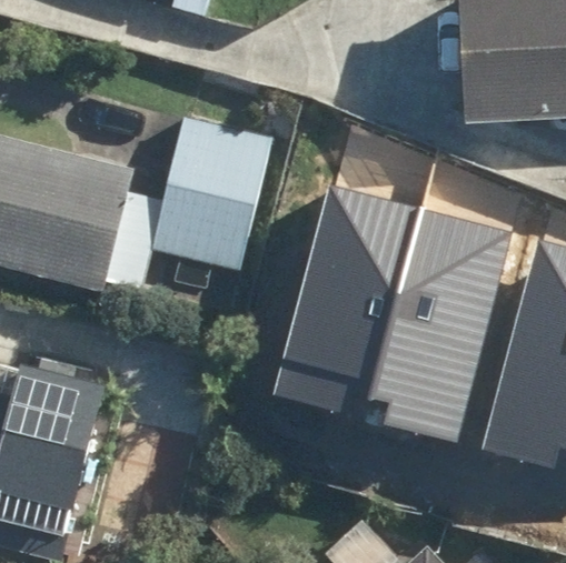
[(438,0),(446,131),(565,123),(565,0),(438,0)]
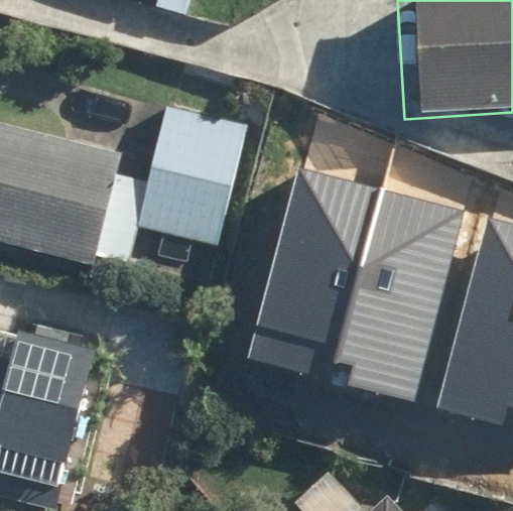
[(139,154),(0,114),(0,245),(122,280),(138,224),(217,246),(250,125),(155,99),(139,154)]
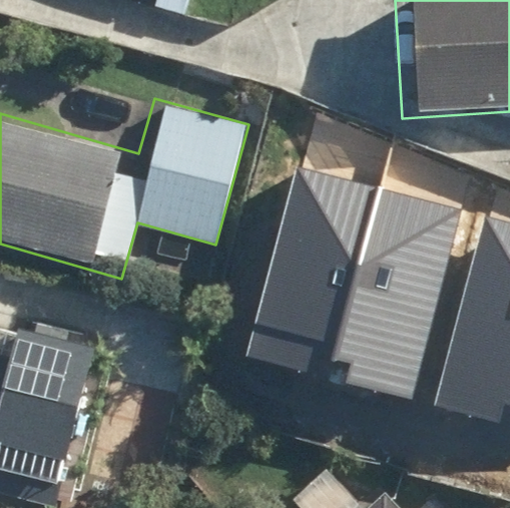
[(297,164),(245,352),(415,398),(466,210),(297,164)]
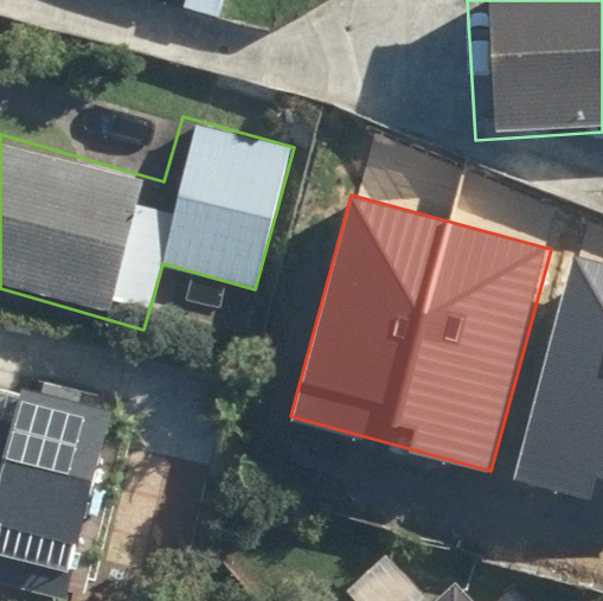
[(602,250),(578,244),(515,477),(602,499),(602,250)]
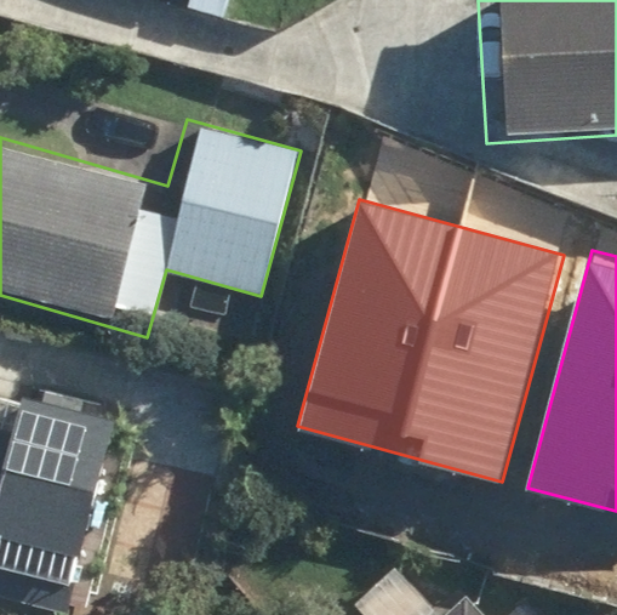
[(0,602),(40,614),(92,428),(0,402),(0,602)]
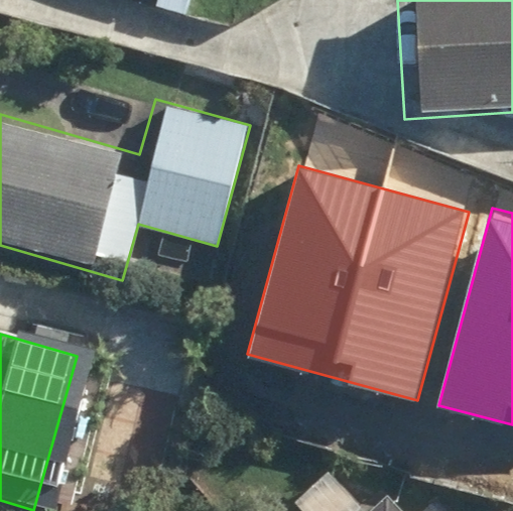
[(326,467),(283,506),(287,510),(392,510),(377,495),(363,508),(326,467)]
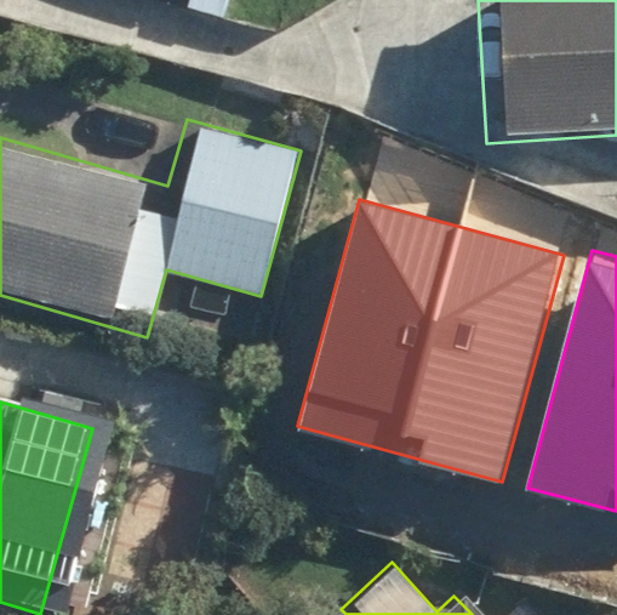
All buildings are outlined.
